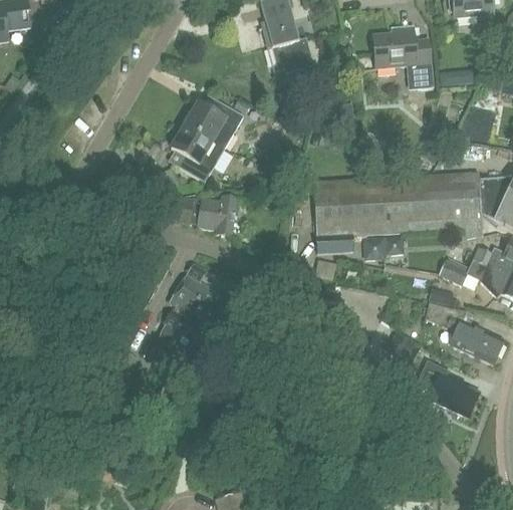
[(0,40),(7,40),(6,29),(30,26),(27,0),(0,0),(0,40)]
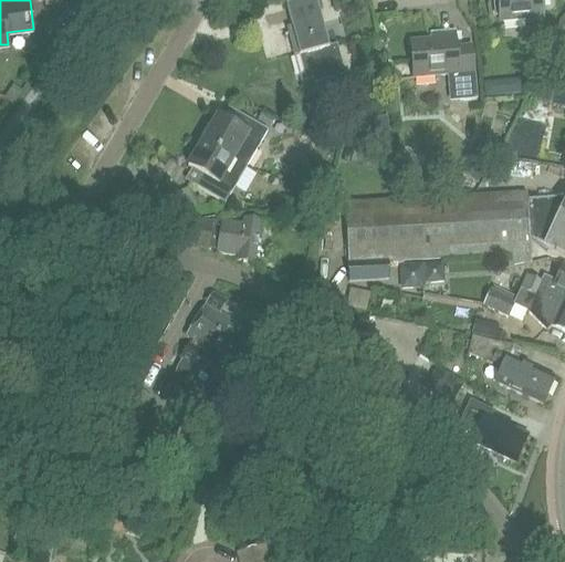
[(285,0),(307,81),(345,71),(337,41),(328,43),(316,0),(295,0),(288,2),(286,0),(285,0)]
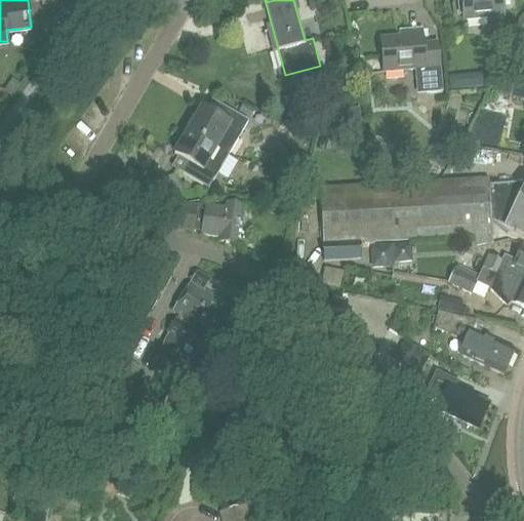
[(489,16),(505,15),(502,0),(461,0),(464,15),(489,13),(489,16)]
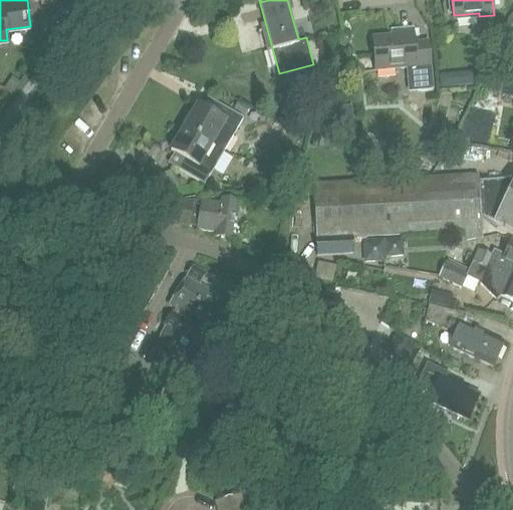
[(418,88),(433,87),(429,39),(415,41),(413,27),(399,28),(399,32),(372,34),(375,67),(407,64),(408,77),(417,76),(418,88)]
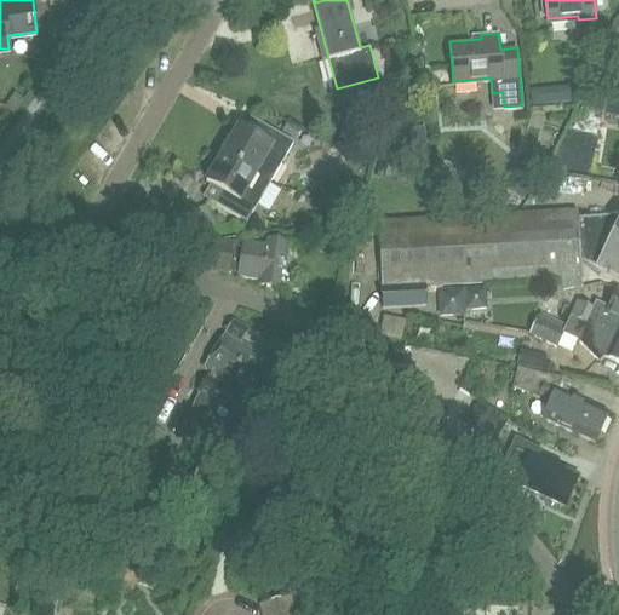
[(603,75),(618,69),(618,55),(600,61),(603,75)]
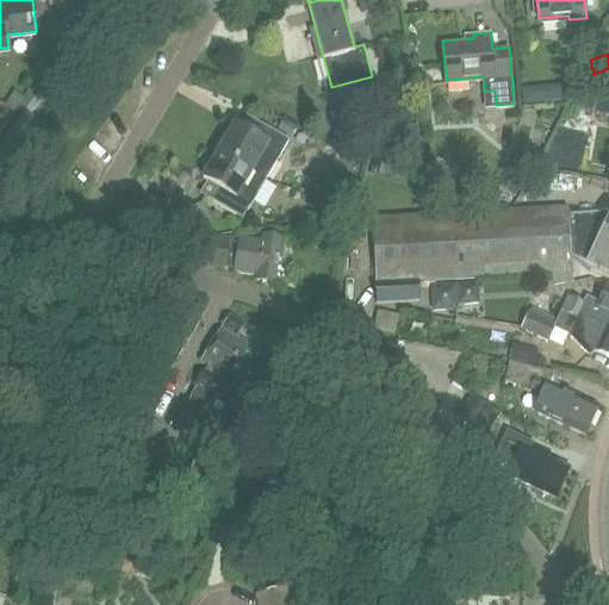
[(526,101),(542,100),(541,89),(535,85),(524,86),(526,101)]
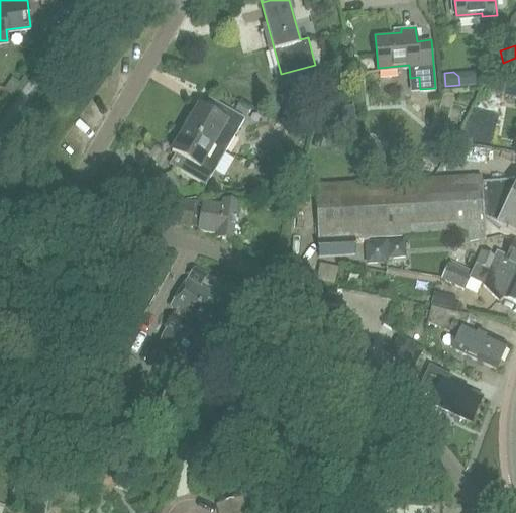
[(501,94),(515,96),(515,75),(505,73),(501,94)]
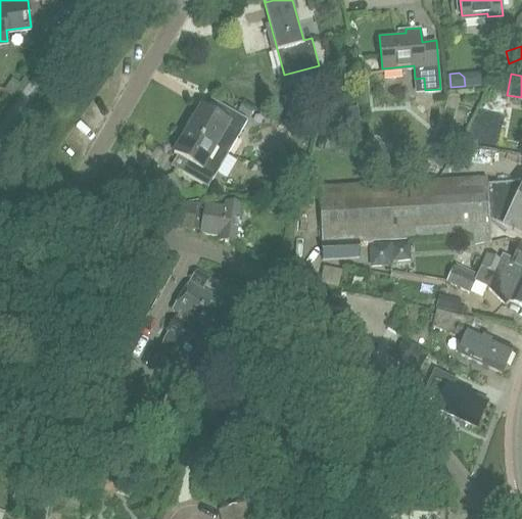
[(244,110),(250,99),(243,95),(237,106),(244,110)]
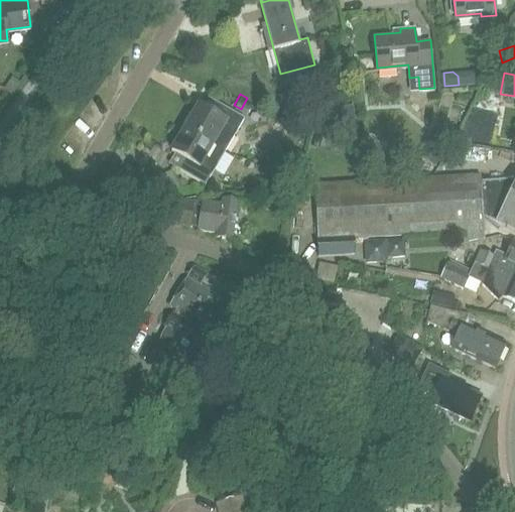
[(184,125),(213,141),(220,129),(232,136),(244,115),(218,100),(212,111),(198,102),(184,125)]
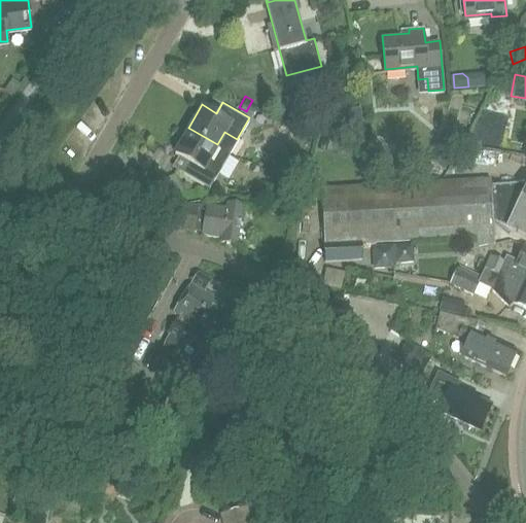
[(217,144),(188,128),(174,150),(188,160),(182,170),(209,185),(221,165),(209,158),(217,144)]
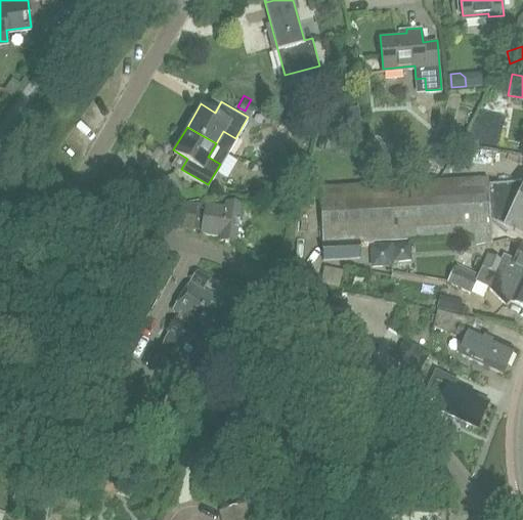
[(429,144),(423,155),(439,164),(445,154),(429,144)]
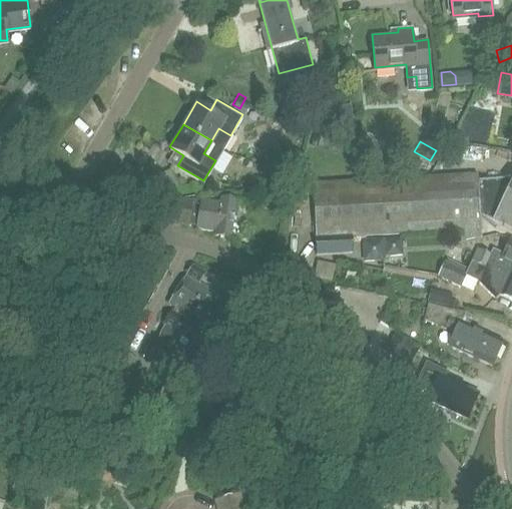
[(316,234),(352,232),(461,226),(461,238),(481,234),(480,212),(511,227),(511,174),(477,178),(477,174),(413,177),(413,176),(313,182),(316,234)]
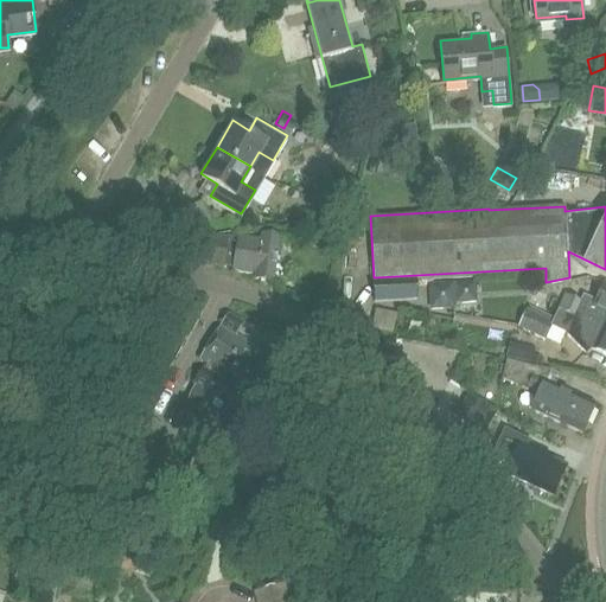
[(273,277),(279,232),(261,230),(260,237),(237,234),(237,235),(227,234),(227,235),(211,232),(189,236),(186,257),(234,264),(234,267),(256,270),(255,275),(273,277)]
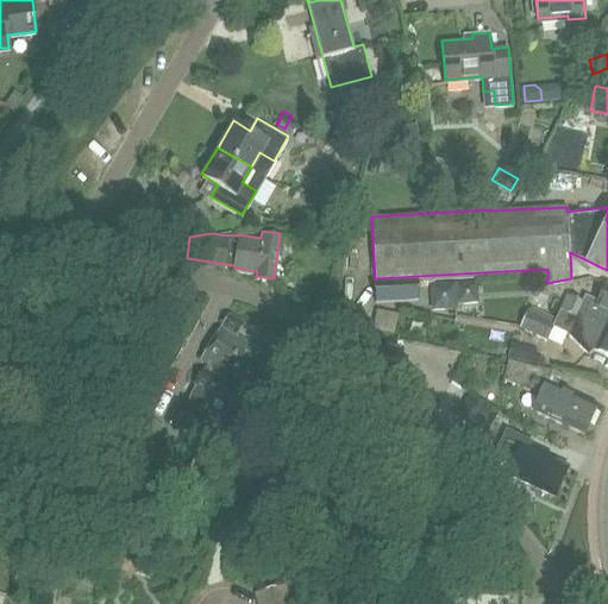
[(419,296),(418,276),(375,278),(376,299),(419,296)]
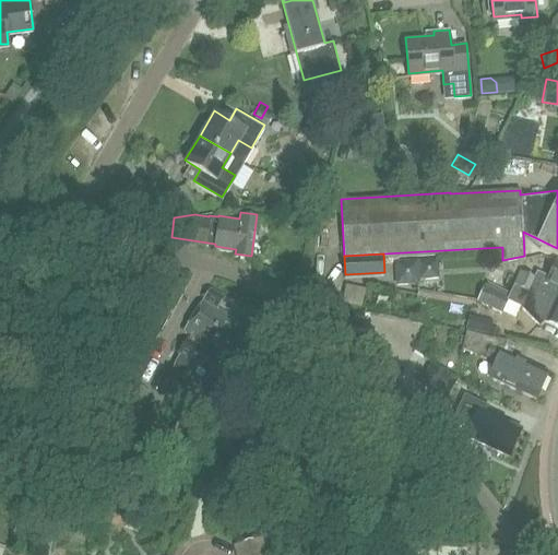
[(418,275),(417,257),(394,258),(395,281),(418,280),(418,275)]
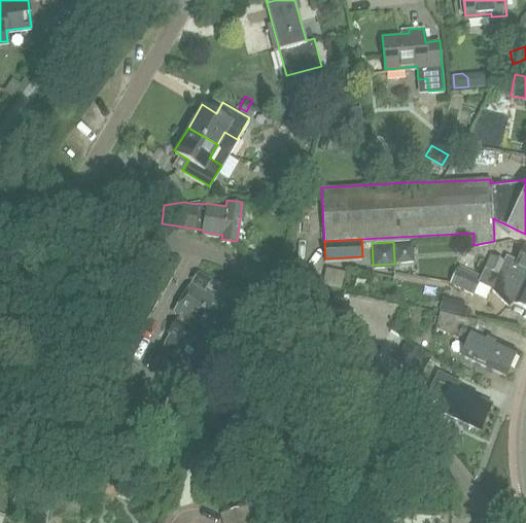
[(525,244),(518,258),(505,252),(503,258),(490,252),(485,266),(501,273),(503,269),(525,278),(525,244)]
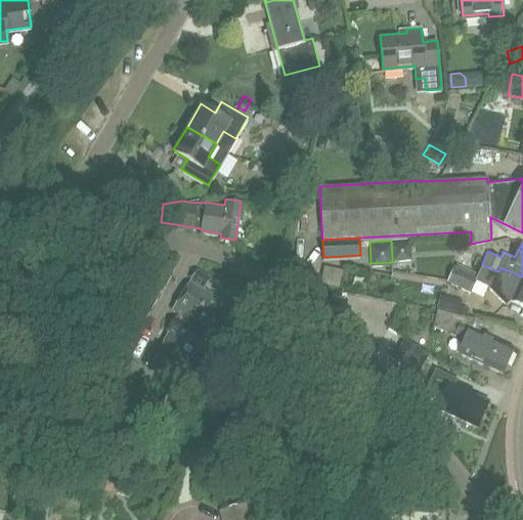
[(498,271),(482,264),(477,274),(454,264),(447,280),(470,291),(475,278),(488,285),(506,303),(512,299),(522,304),(522,276),(500,267),(498,271)]
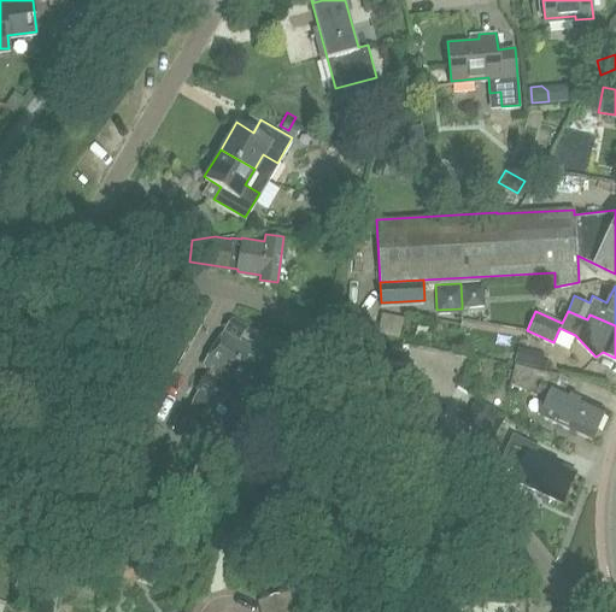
[(248,325),(233,316),(204,362),(212,366),(209,372),(206,371),(197,387),(198,388),(193,398),(192,402),(191,406),(192,410),(192,415),(194,418),(197,422),(199,424),(201,425),(200,427),(221,440),(232,421),(232,419),(239,407),(233,404),(240,393),(236,392),(241,384),(242,386),(264,352),(240,337),(248,325)]
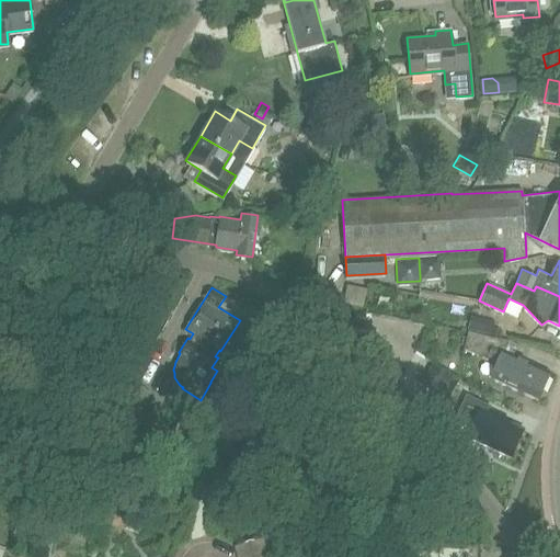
[(486,324),(467,319),(465,329),(483,333),(486,324)]
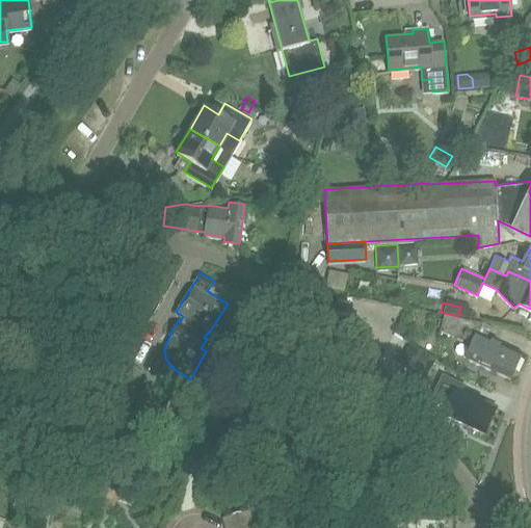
[(510,376),(522,352),(479,333),(484,321),(471,320),(444,313),(441,330),(462,340),(465,337),(474,341),(467,357),(510,376)]
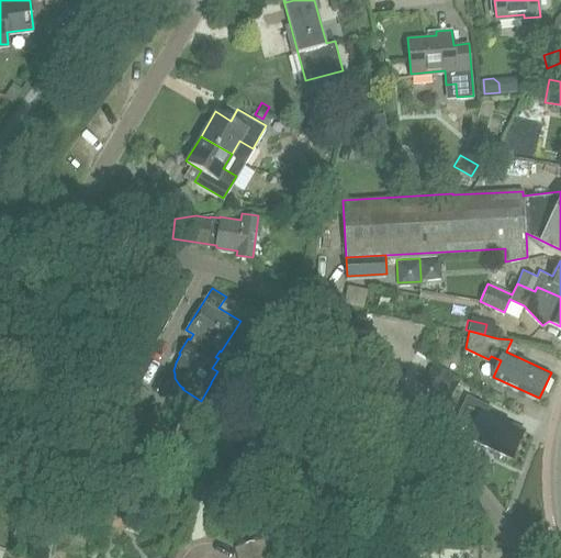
[(426,386),(448,399),(461,377),(434,361),(423,381),(426,386)]
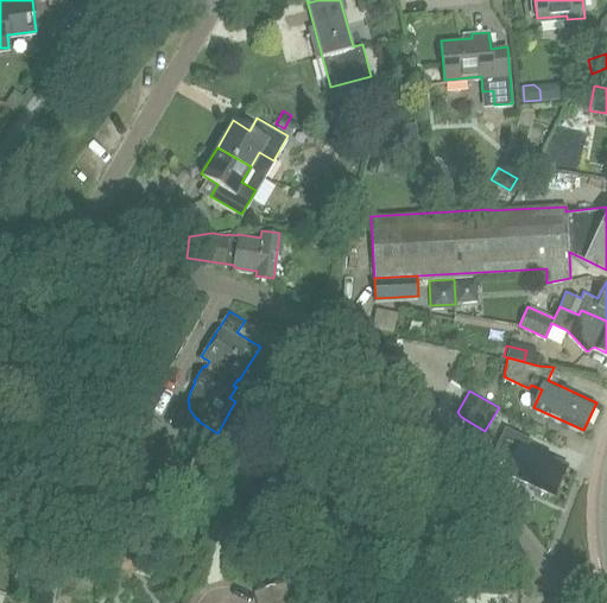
[(532,439),(505,426),(492,457),(510,465),(506,471),(554,493),(568,463),(529,445),(532,439)]
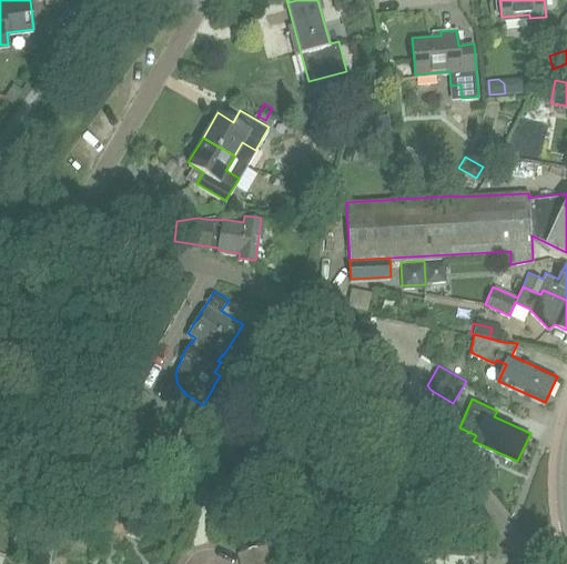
[(140,537),(144,525),(128,519),(123,531),(140,537)]
